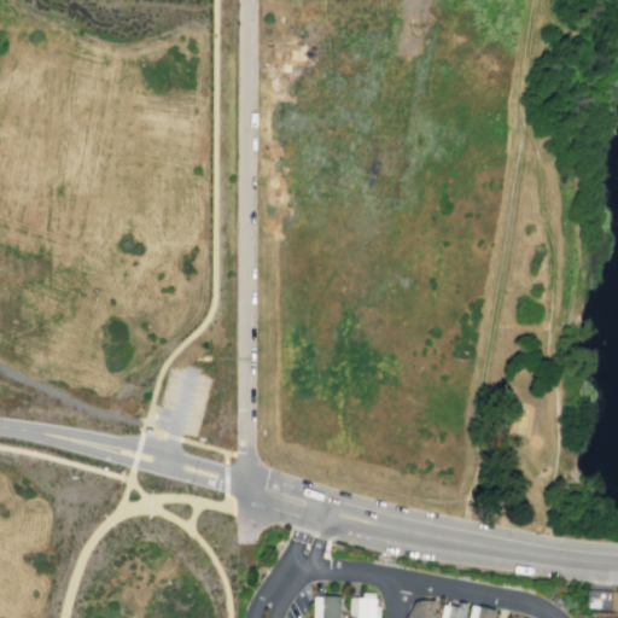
[(361,590),(374,592),(373,596),(375,598),(375,605),(380,605),(378,617),(347,617),(349,596),(361,596),(361,590)]
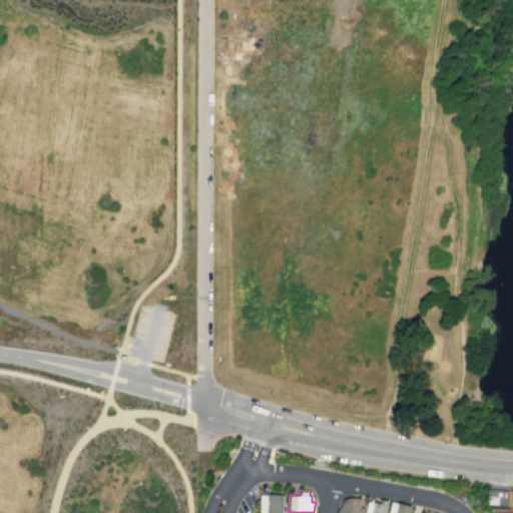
[(258,512),(260,494),(267,494),(282,494),(281,512),(258,512)]
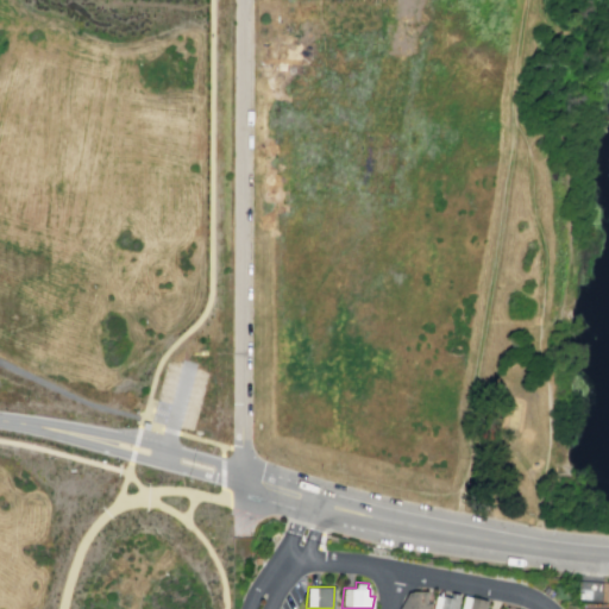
[(399,608),(408,591),(410,591),(413,590),(427,590),(427,601),(432,601),(432,608),(426,608),(399,608)]
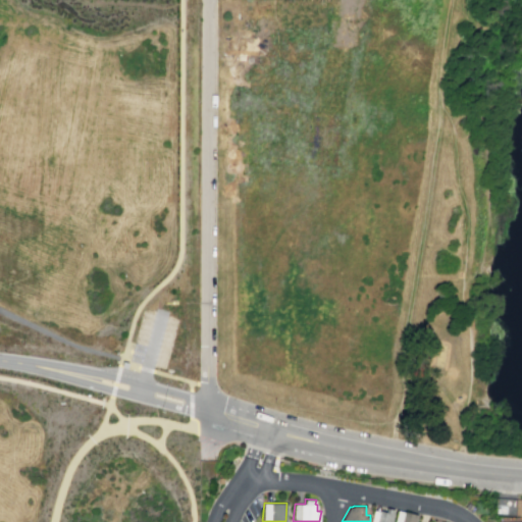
[(369,521),(373,508),(385,511),(386,507),(394,509),(389,521),(369,521)]
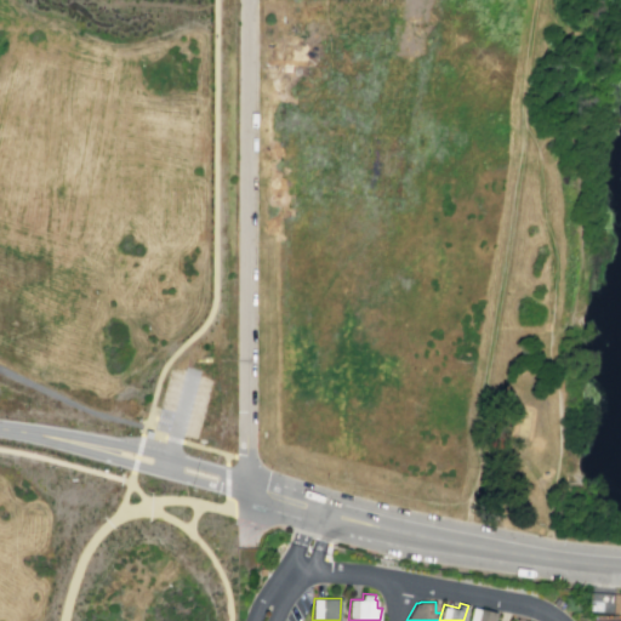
[(468,620),(472,607),(496,613),(494,620),(468,620)]
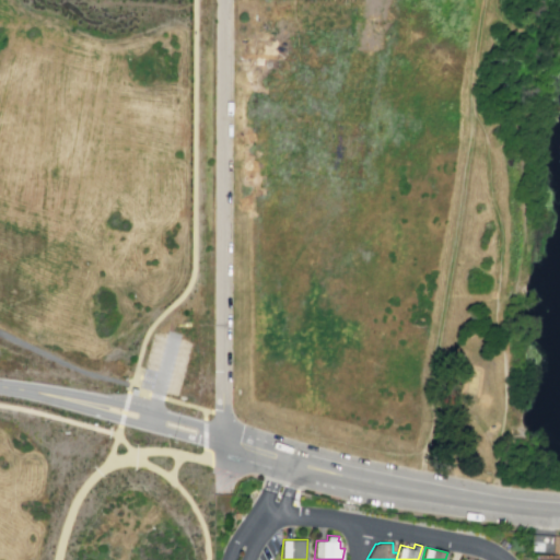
All buildings are outlined.
